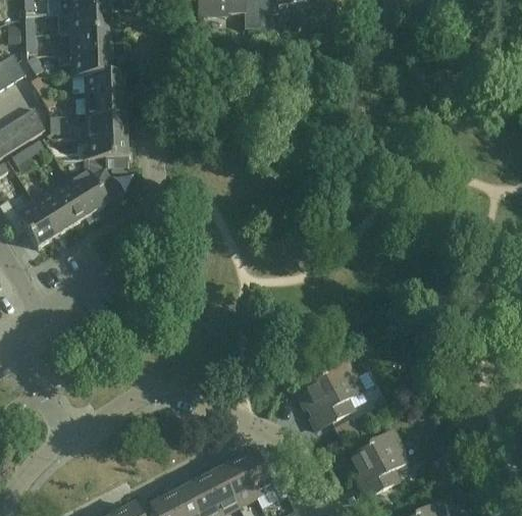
[(23,0),(24,9),(33,8),(32,0),(23,0)]
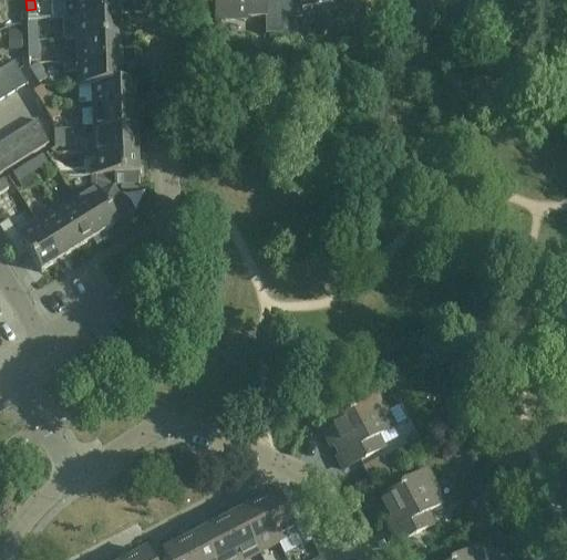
[(63,0),(64,13),(75,13),(119,11),(117,0),(63,0)]
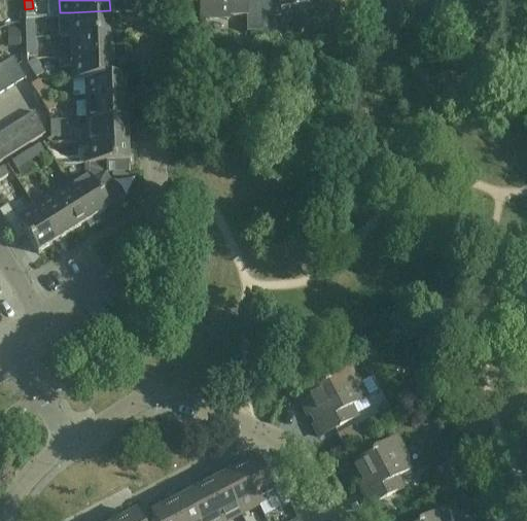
[(199,0),(200,15),(229,15),(229,12),(246,12),(246,29),(261,28),(261,11),(261,0),(199,0)]
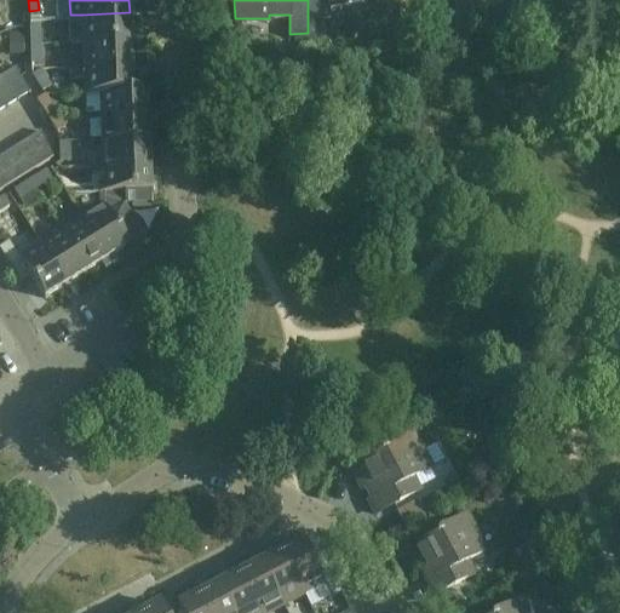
[(308,0),(308,13),(329,13),(329,4),(350,4),(350,7),(384,6),(384,0),(308,0)]
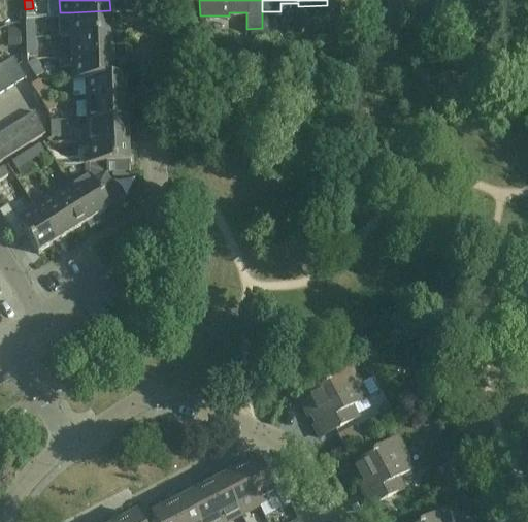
[(70,22),(71,33),(111,32),(110,10),(70,12),(60,12),(59,12),(59,22),(70,22)]
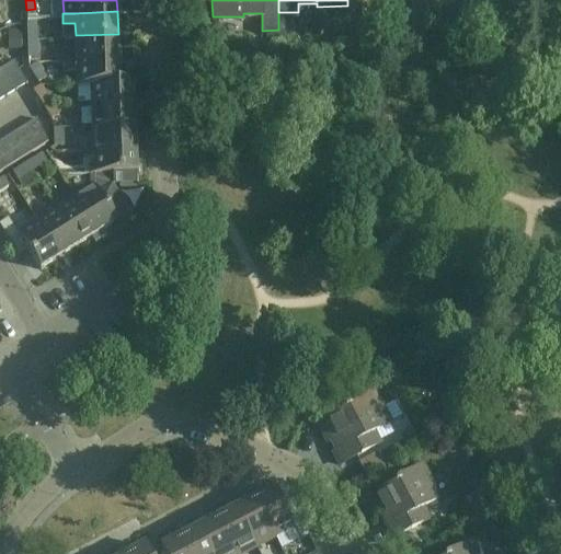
[(26,20),(27,37),(36,36),(35,20),(26,20)]
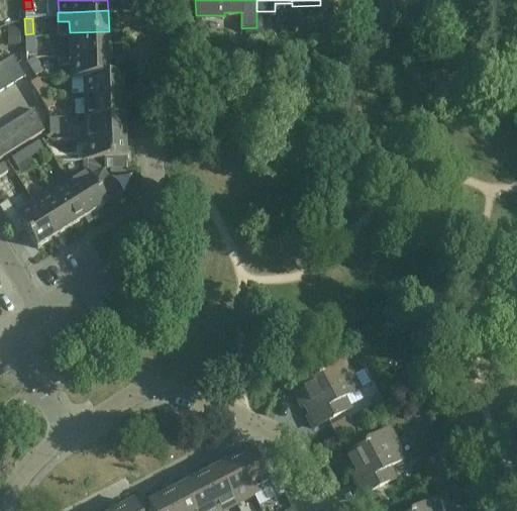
[(70,32),(71,54),(109,52),(109,31),(70,32)]
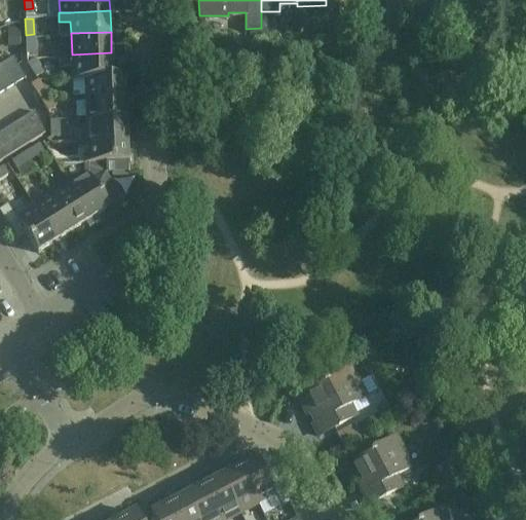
[(43,34),(34,34),(26,35),(26,50),(34,50),(34,46),(44,46),(43,34)]
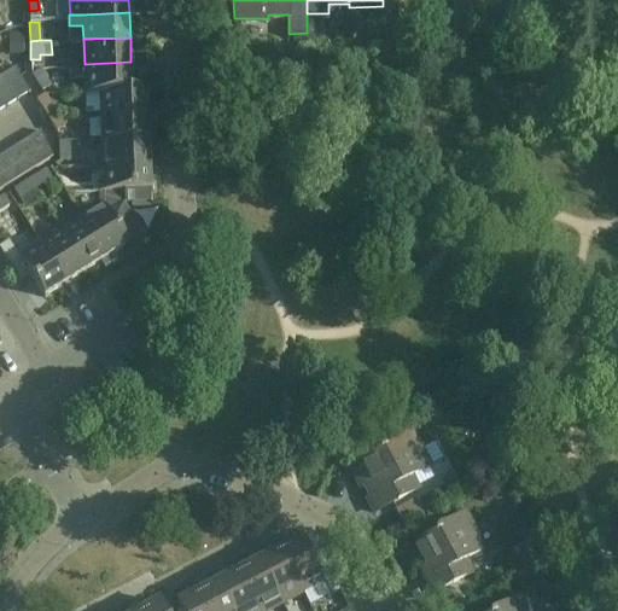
[(85,89),(99,88),(132,87),(132,86),(130,62),(85,64),(70,64),(70,74),(85,74),(85,89)]
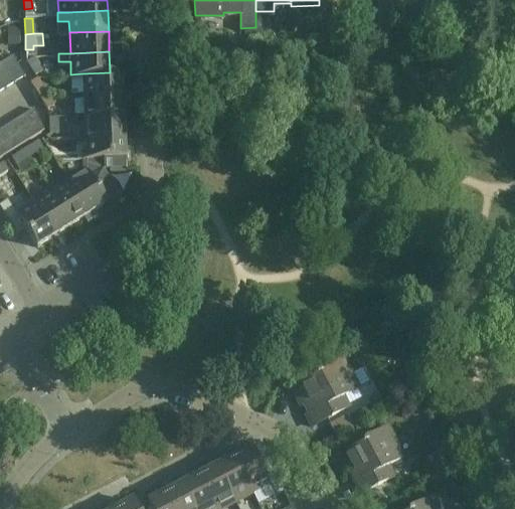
[(13,52),(3,58),(15,78),(25,72),(13,52)]
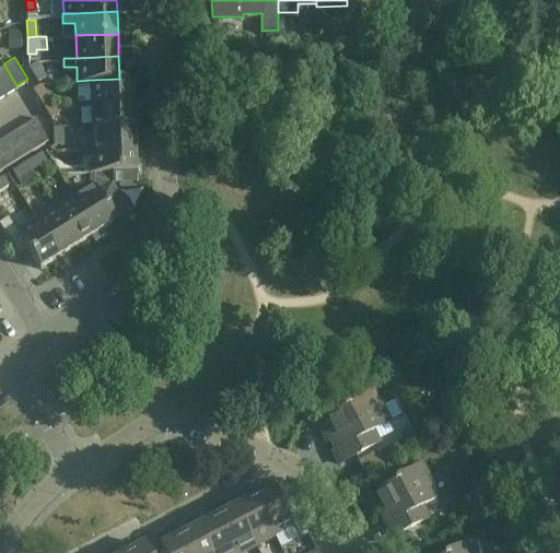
[(28,63),(38,79),(45,74),(36,59),(28,63)]
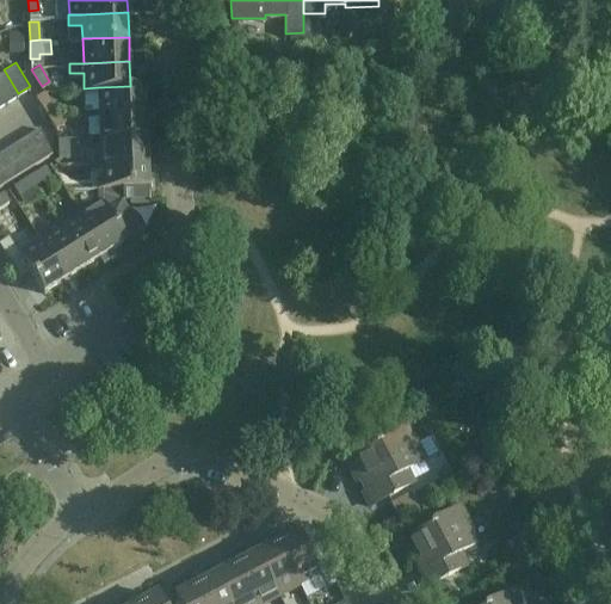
[(4,69),(0,71),(0,90),(6,100),(18,93),(4,69)]
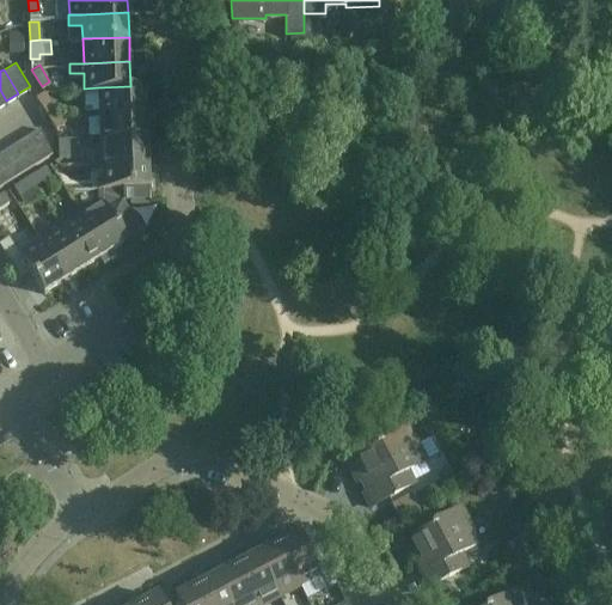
[(67,77),(51,85),(68,116),(84,108),(67,77)]
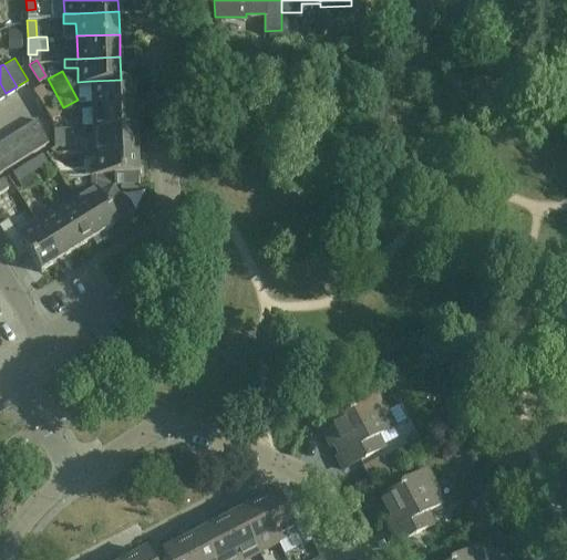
[(91,81),(92,103),(135,102),(134,79),(121,79),(121,80),(91,81)]
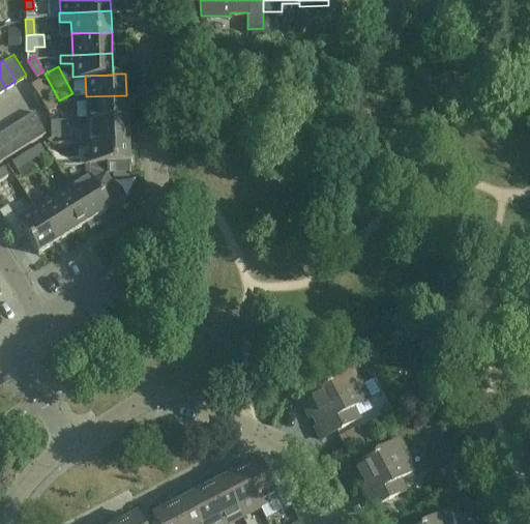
[(31,82),(39,95),(47,91),(37,78),(31,82)]
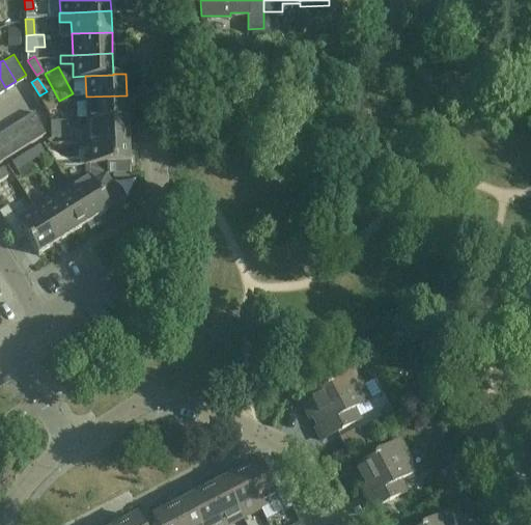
[(47,91),(39,95),(48,110),(55,106),(47,91)]
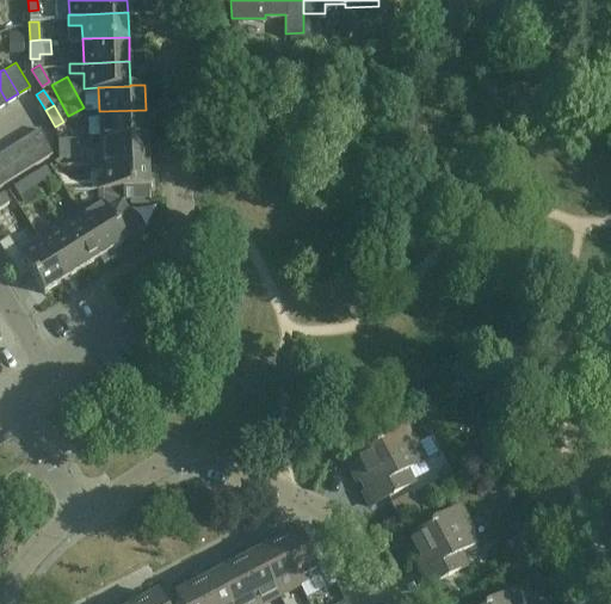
[(99,111),(100,135),(147,134),(146,110),(99,111)]
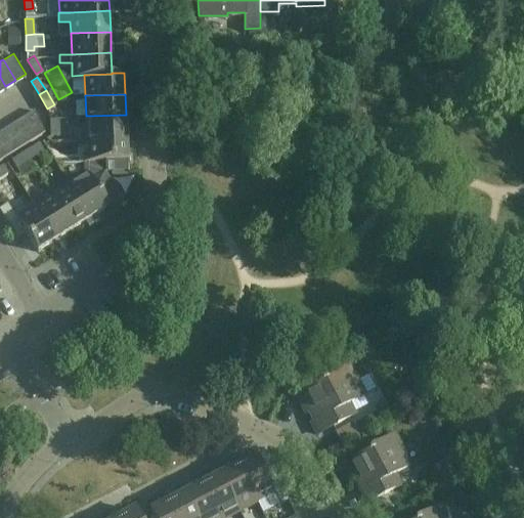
[(34,108),(24,114),(37,134),(44,130),(34,108)]
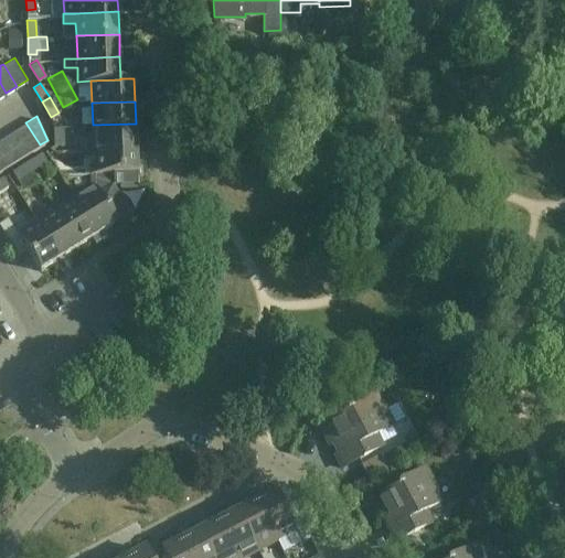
[(25,122),(16,129),(29,151),(40,145),(25,122)]
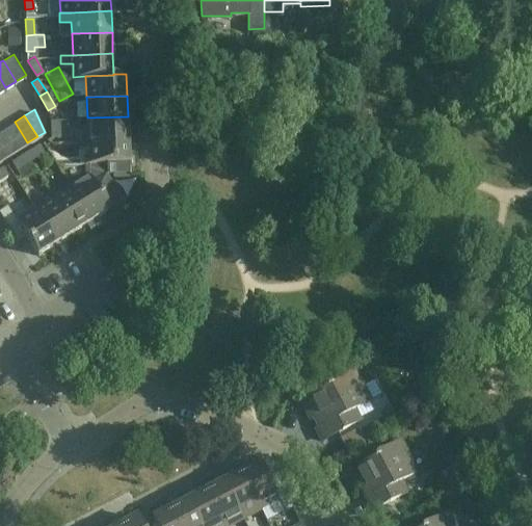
[(87,117),(87,139),(128,137),(128,116),(87,117)]
